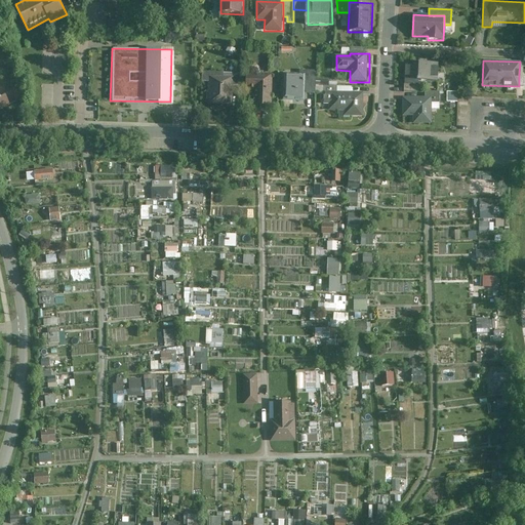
[(438,82),(439,64),(418,63),(418,67),(405,67),(404,84),(418,84),(418,82),(438,82)]
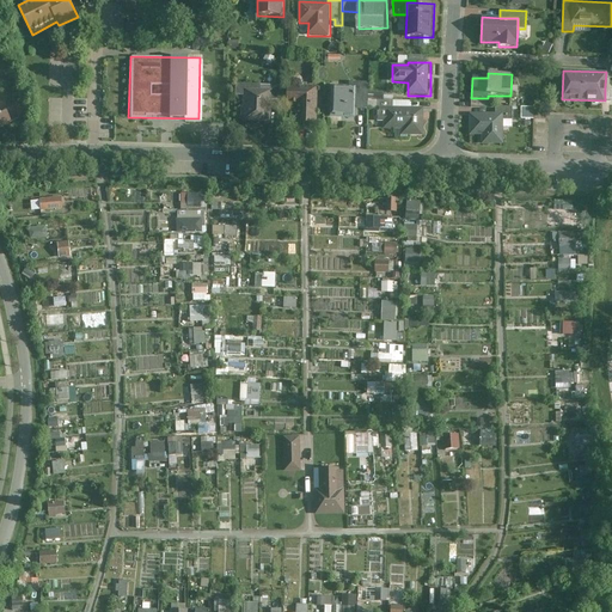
[(357,83),(357,89),(356,110),(369,109),(369,83),(357,83)]
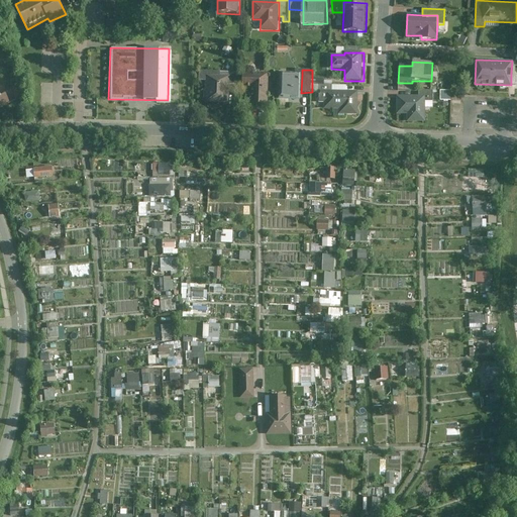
[(230,85),(230,72),(199,71),(199,81),(207,81),(206,91),(205,91),(204,103),(230,104),(230,85)]
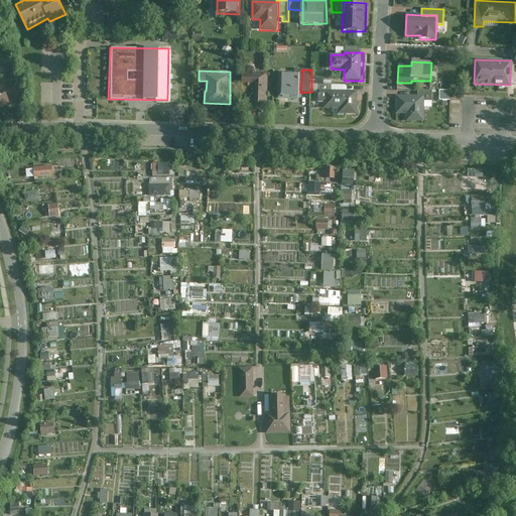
[(269,106),(269,74),(243,74),(243,90),(251,91),(251,105),(269,106)]
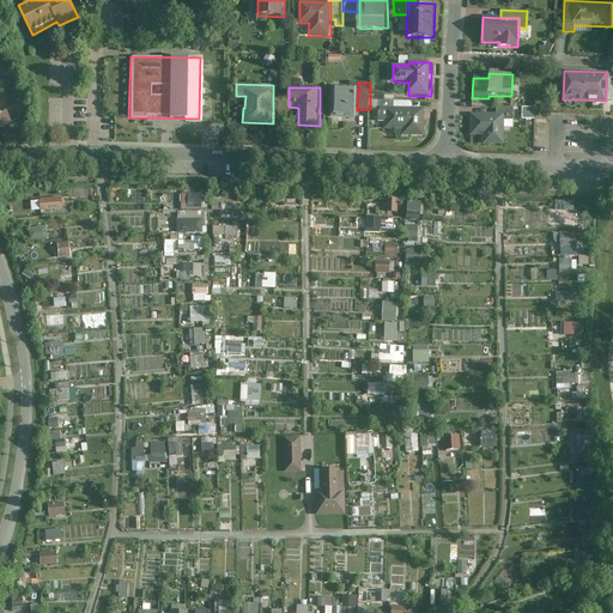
[(357,110),(358,89),(333,89),(332,117),(357,119),(357,110)]
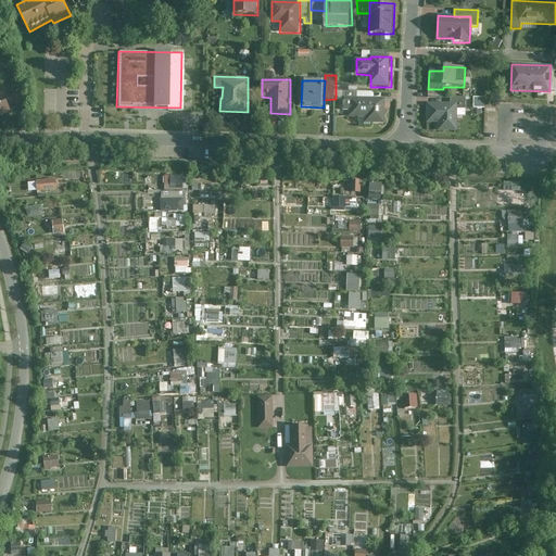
[(25,106),(22,91),(13,93),(17,109),(25,106)]
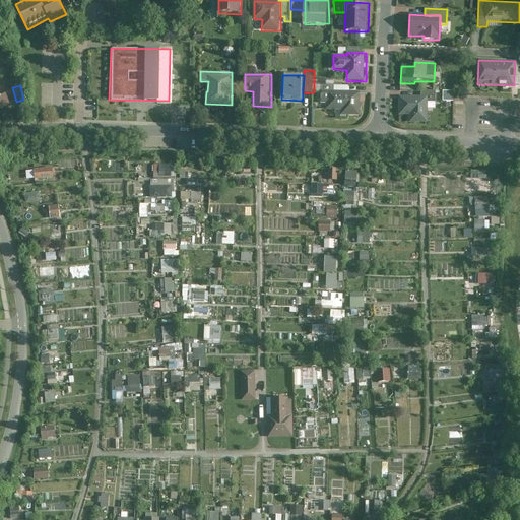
[(0,109),(10,105),(2,88),(0,89),(0,109)]
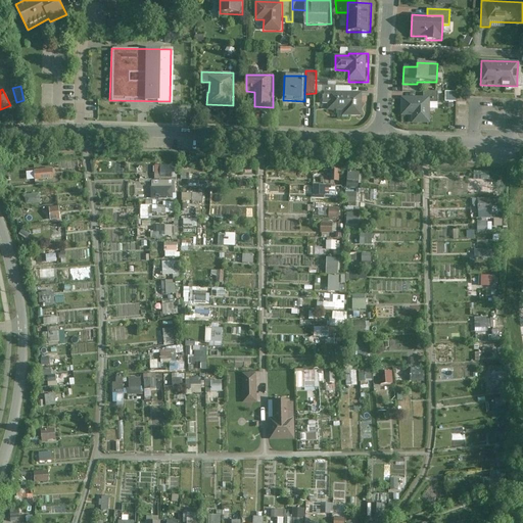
[(363,116),(364,92),(337,92),(325,92),(321,95),(321,100),(324,104),(329,104),(329,110),(344,110),(344,115),(363,116)]
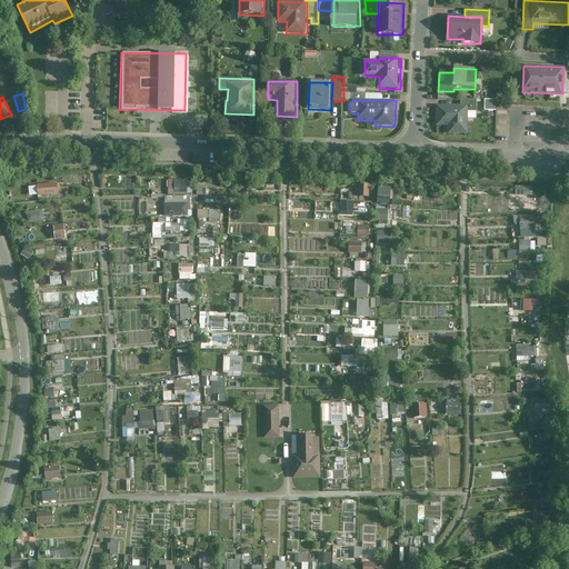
[(460,100),(461,106),(468,106),(468,112),(477,112),(476,100),(460,100)]
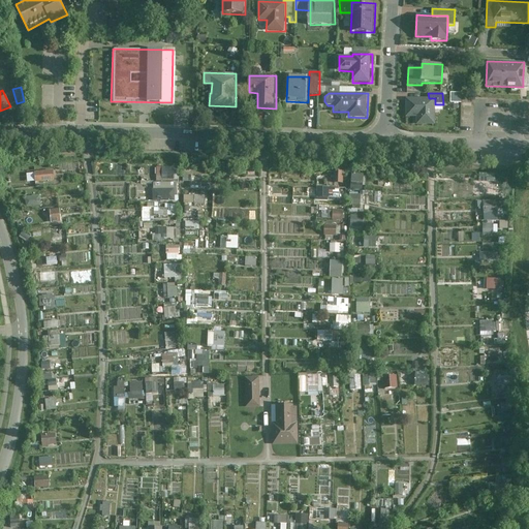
[(435,104),(435,98),(429,98),(405,98),(405,118),(416,118),(416,125),(435,125),(435,104)]
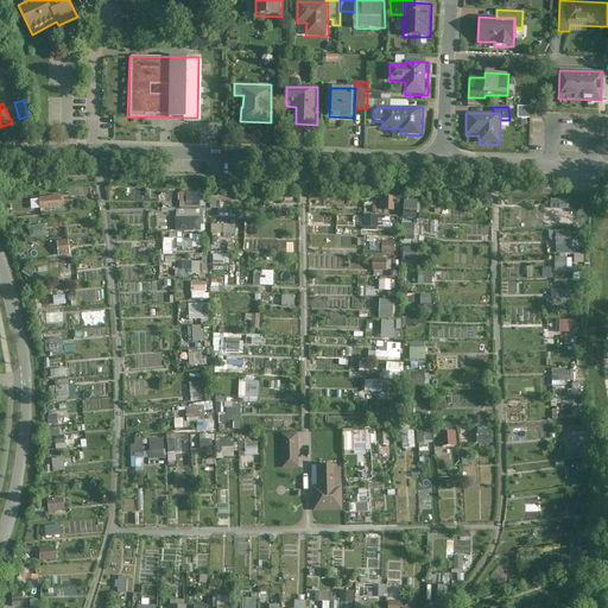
[(202,208),(203,191),(179,191),(179,208),(202,208)]
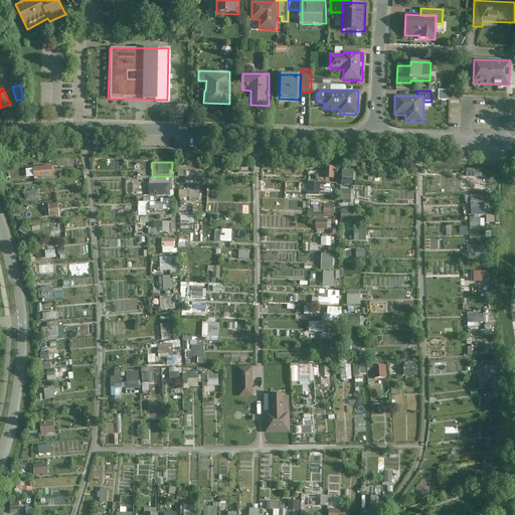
[(327,178),(335,178),(336,163),(327,163),(327,178)]
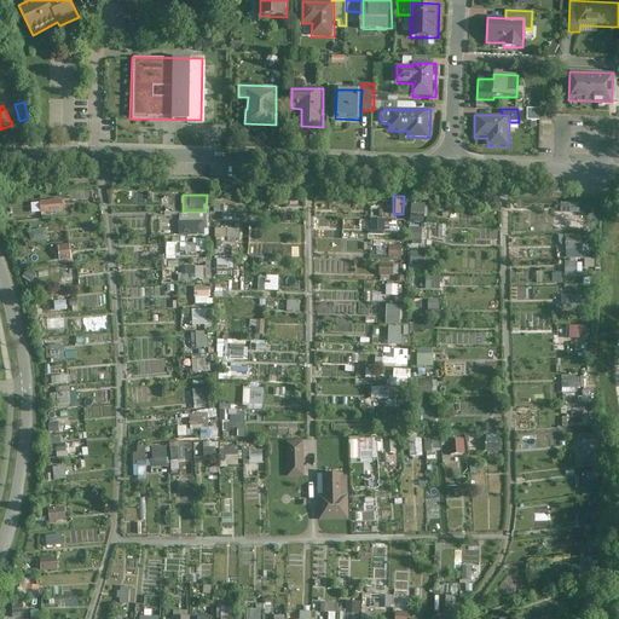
[(39,213),(63,212),(63,198),(39,200),(39,213)]
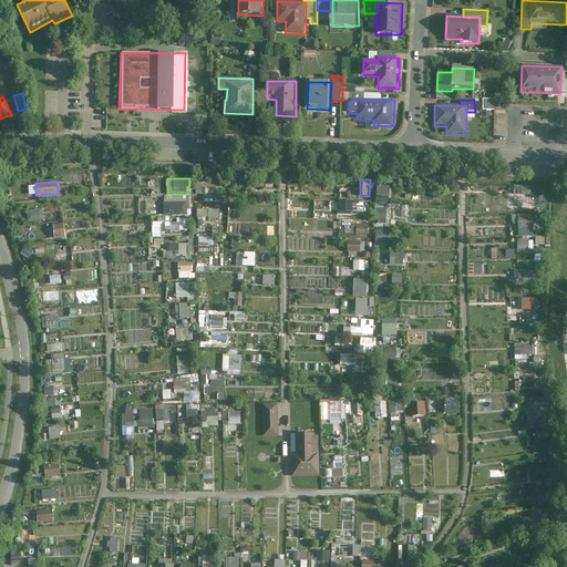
[(377,185),(374,199),(388,200),(390,186),(377,185)]
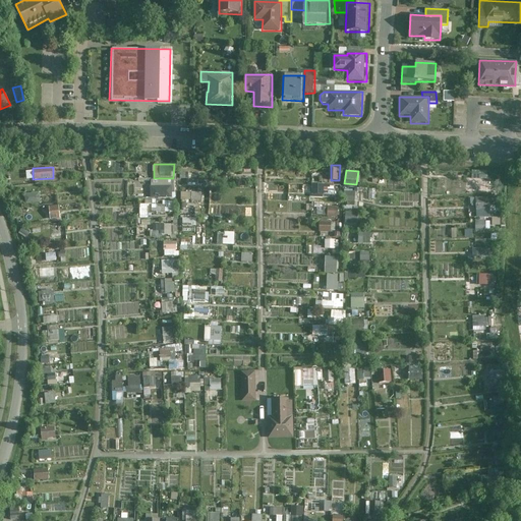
[(150,180),(151,198),(169,197),(169,179),(150,180)]
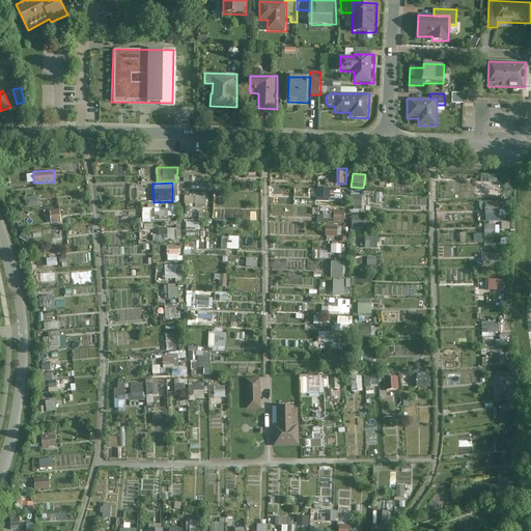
[(352,194),(352,205),(361,205),(361,194),(352,194)]
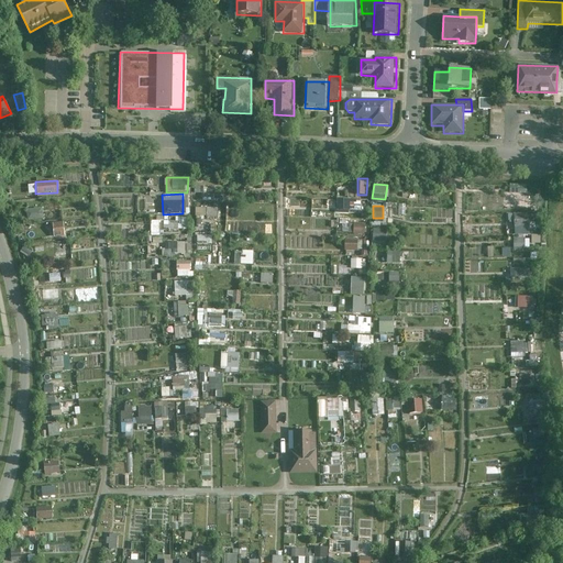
[(26,209),(26,220),(43,219),(43,208),(26,209)]
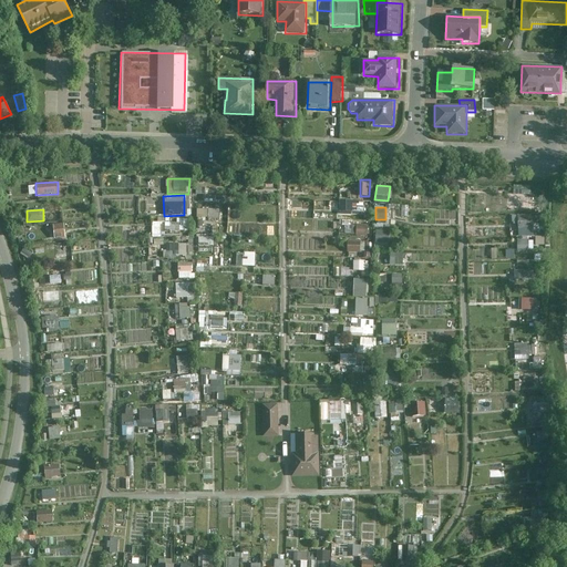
[(518,230),(535,229),(534,214),(517,215),(518,230)]
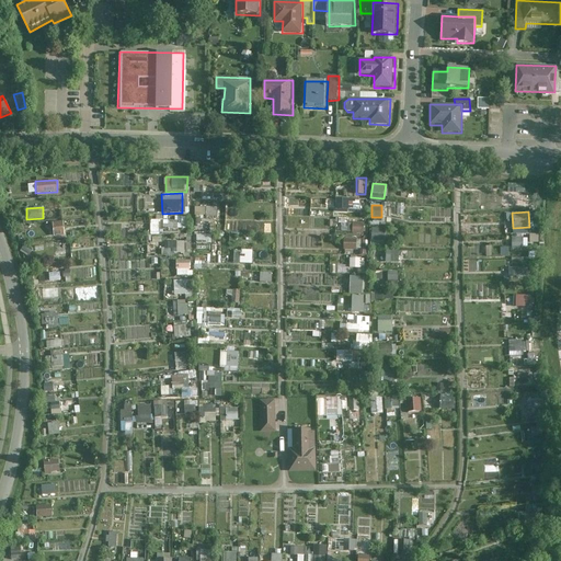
[(157,218),(151,218),(151,232),(184,232),(184,216),(157,216),(157,218)]
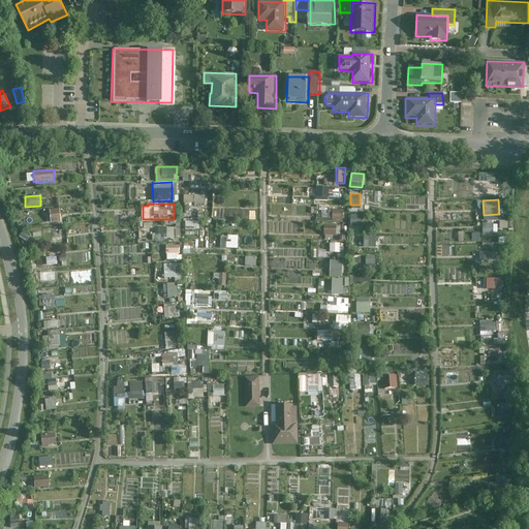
[(50,222),(59,222),(59,209),(50,209),(50,222)]
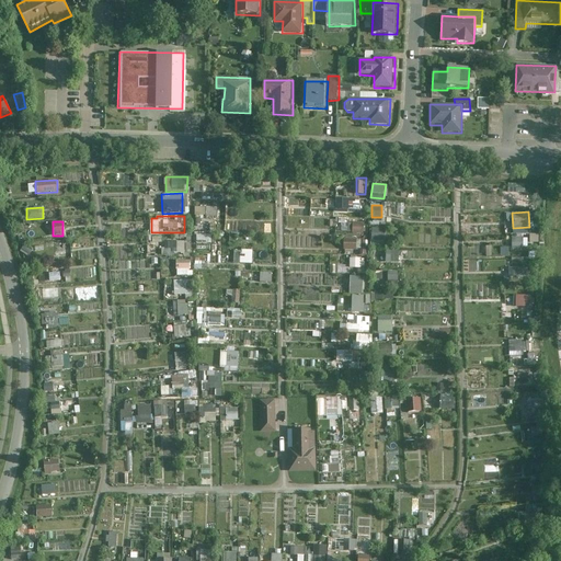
[(364,233),(364,222),(353,221),(352,232),(364,233)]
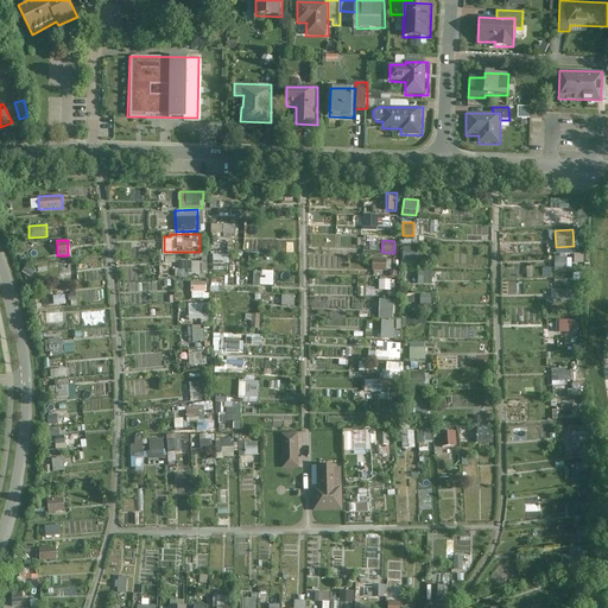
[(403,266),(417,266),(417,247),(403,247),(403,266)]
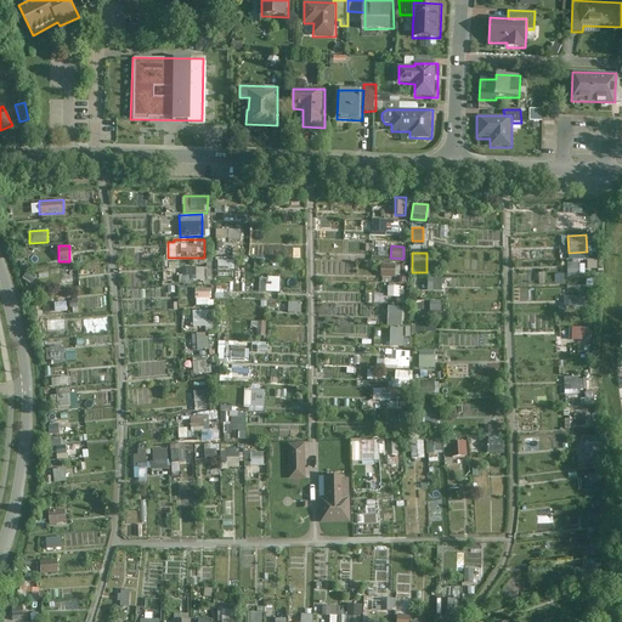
[(567,275),(580,275),(580,264),(567,264),(567,275)]
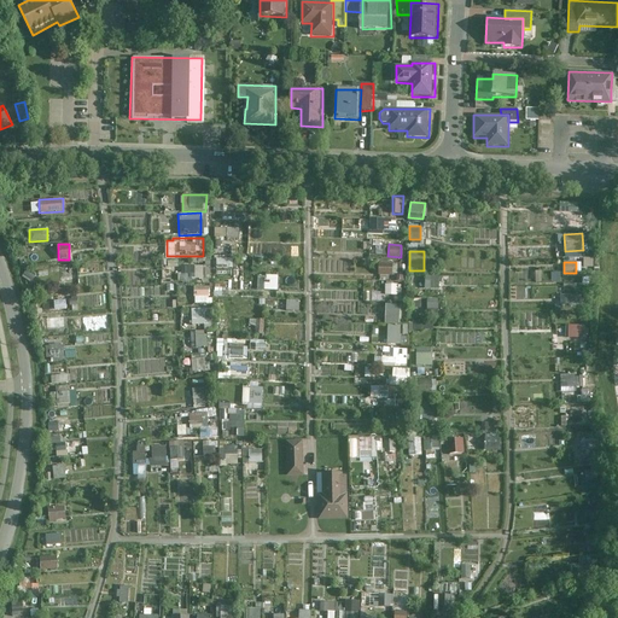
[(204,278),(204,266),(181,267),(181,274),(188,274),(190,279),(204,278)]
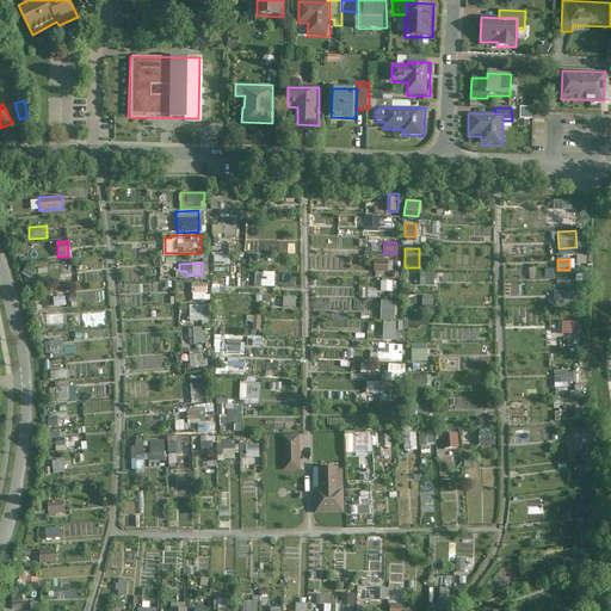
[(65,265),(65,275),(75,273),(75,264),(65,265)]
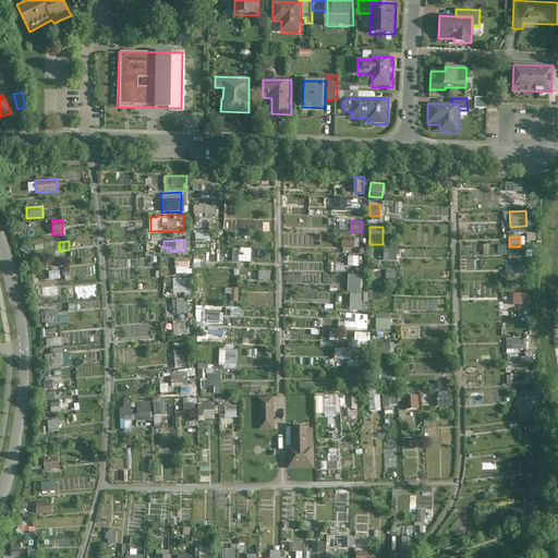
[(396,261),(396,247),(383,247),(383,261),(396,261)]
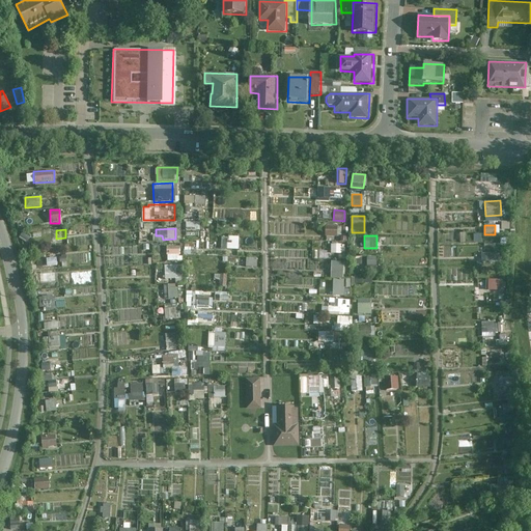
[(221,249),(239,250),(239,236),(221,236),(221,249)]
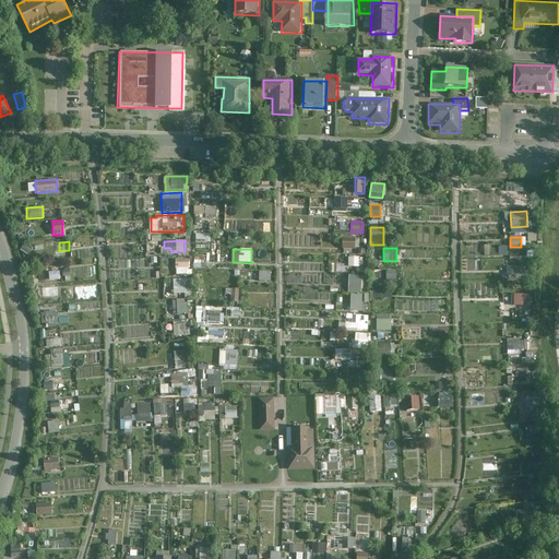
[(349,257),(348,266),(360,266),(361,257),(349,257)]
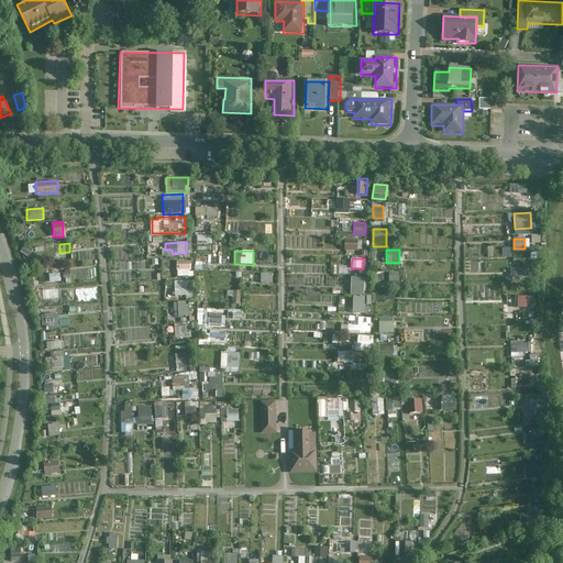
[(191,276),(190,261),(177,262),(178,276),(191,276)]
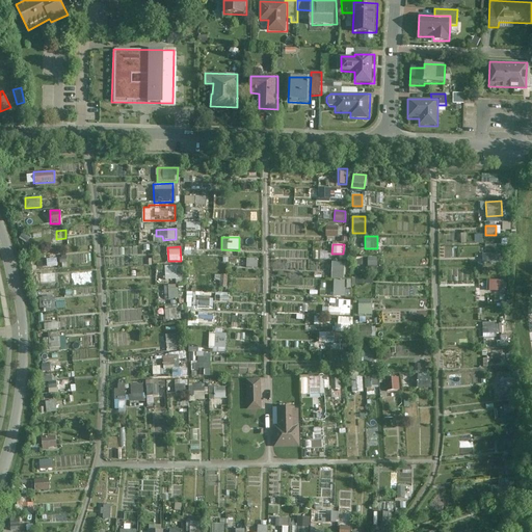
[(377,266),(377,257),(368,257),(368,266),(377,266)]
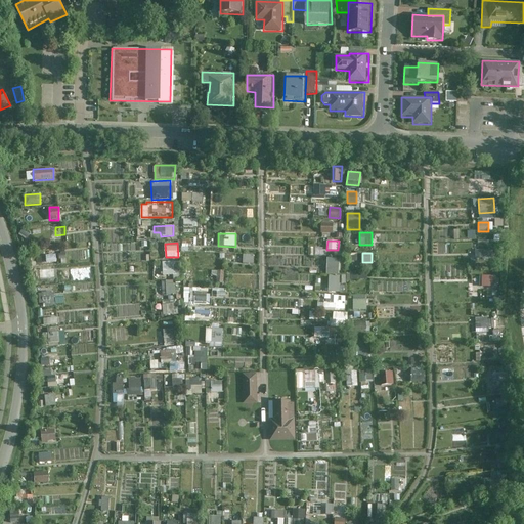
[(244,255),(243,262),(252,264),(253,256),(244,255)]
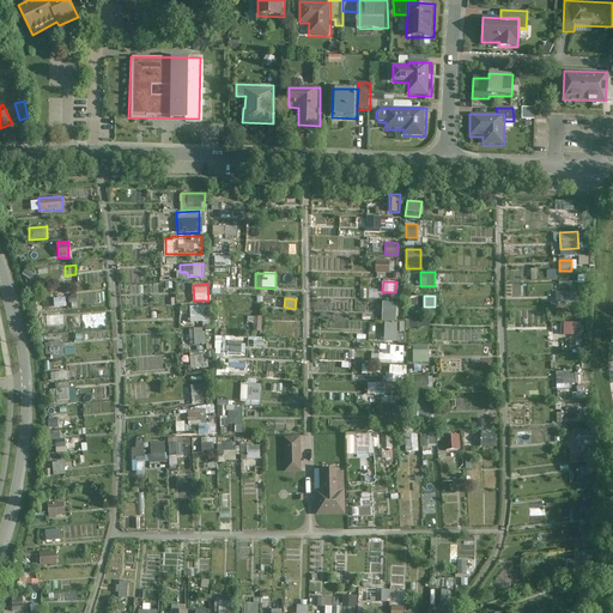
[(398,302),(381,302),(381,321),(398,321),(398,302)]
